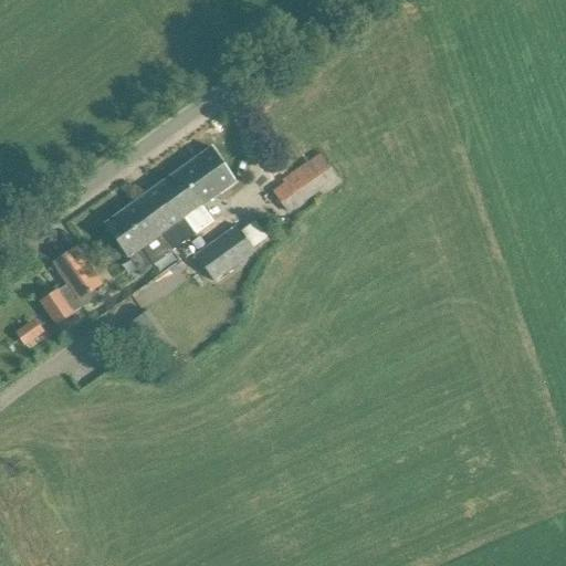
[(171,251),(194,234),(212,221),(201,206),(234,181),(212,148),(138,201),(171,251)]
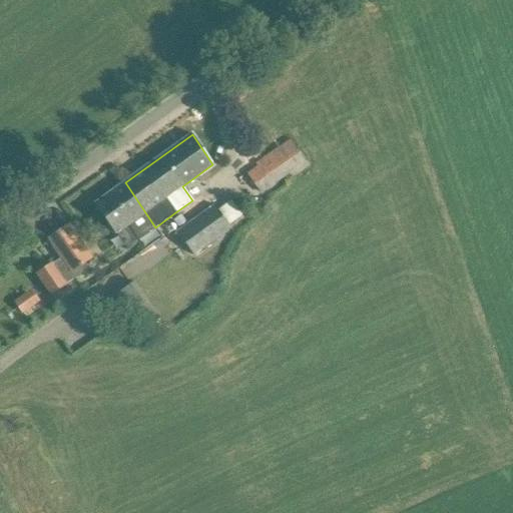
[(306,159),(304,156),(292,139),(245,171),(260,191),(306,159)]
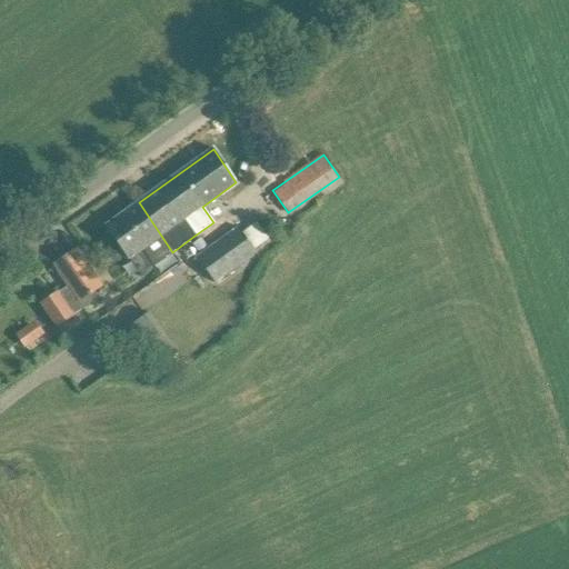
[(172,252),(139,202),(138,201),(107,225),(141,275),(172,252)]
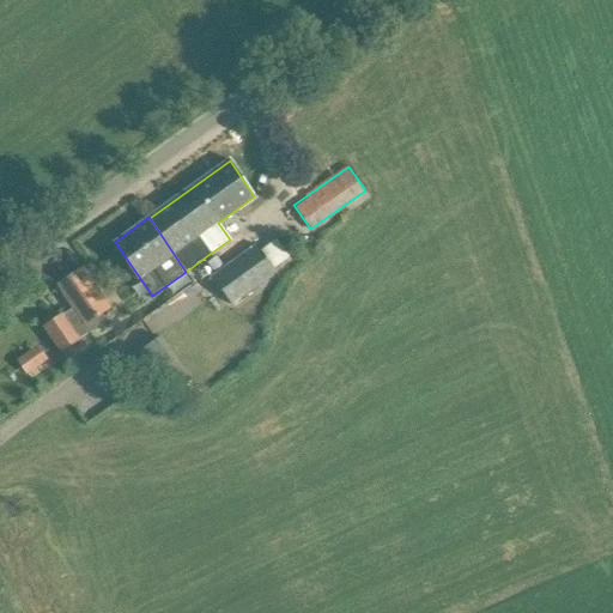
[(277,272),(274,268),(289,259),(274,238),(260,249),(258,246),(212,277),(217,284),(231,304),(277,272)]
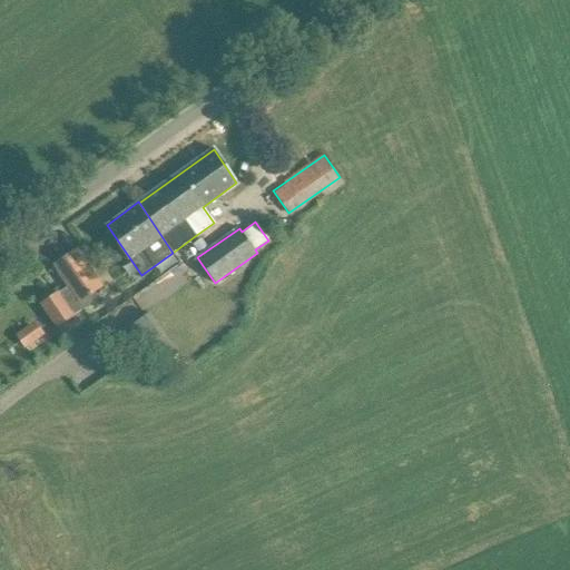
[(58,291),(40,304),(58,328),(75,317),(74,315),(99,297),(105,294),(100,287),(101,286),(89,268),(77,249),(55,265),(67,284),(69,285),(59,292),(58,291)]
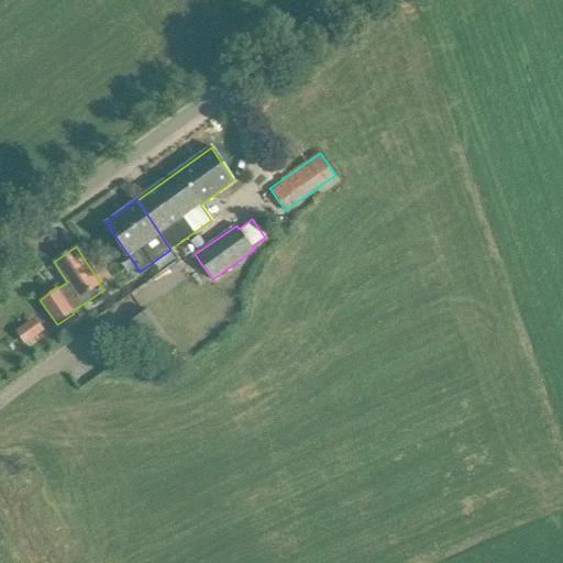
[(177,349),(145,307),(127,321),(142,340),(144,338),(162,361),(177,349)]
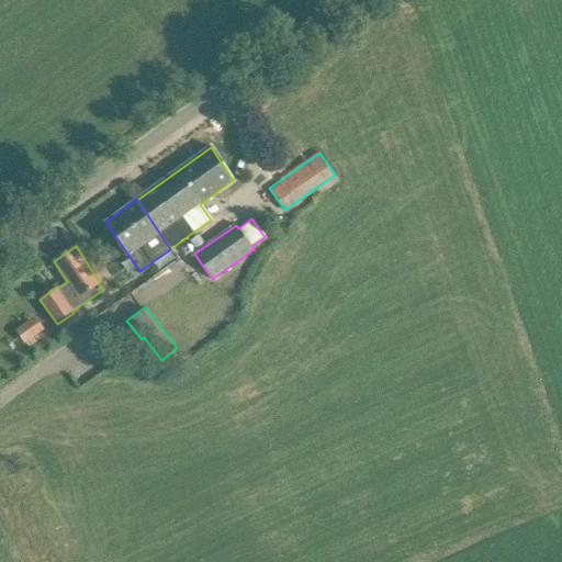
[(34,317),(15,330),(25,344),(37,335),(44,330),(34,317)]
